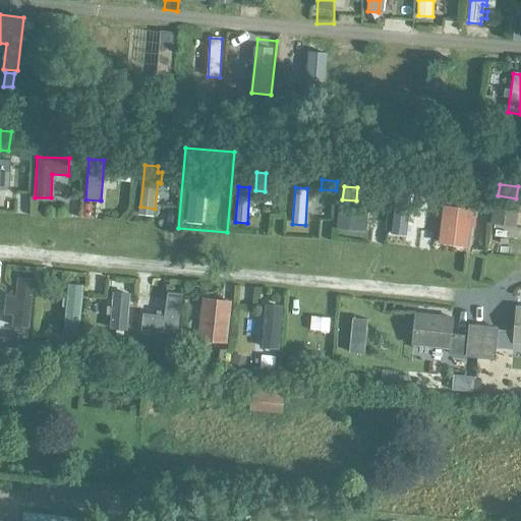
[(446,203),(474,207),(475,194),(447,191),(446,203)]
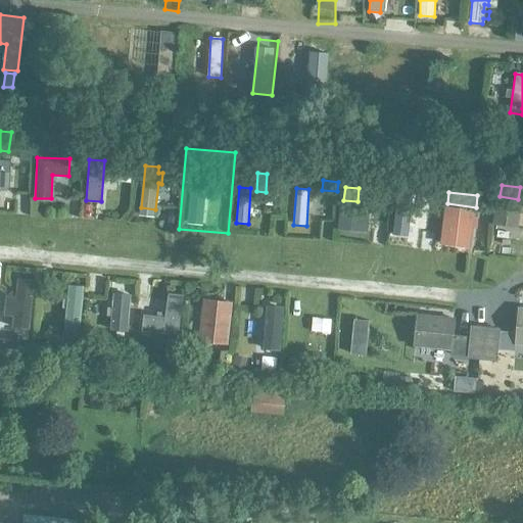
[(408,243),(411,197),(396,196),(392,242),(408,243)]
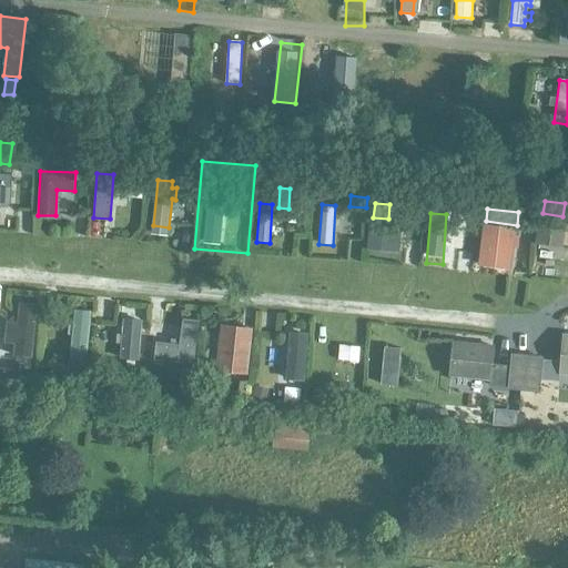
[(563,216),(543,213),(539,213),(535,244),(559,247),(563,217),(563,216)]
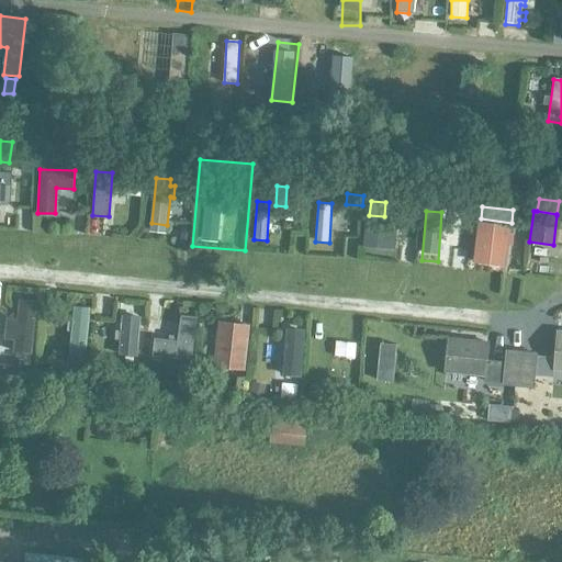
[(384,216),(369,215),(367,215),(363,247),(390,249),(391,244),(395,244),(397,228),(393,228),(394,217),(384,216)]
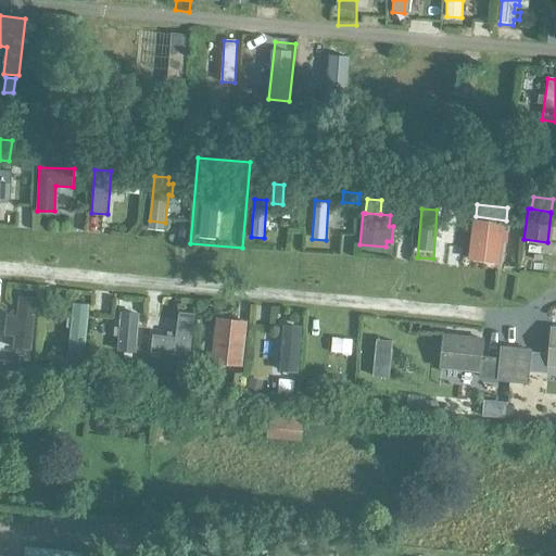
[(506,220),(476,216),(476,219),(472,219),(467,260),(501,264),(506,220)]
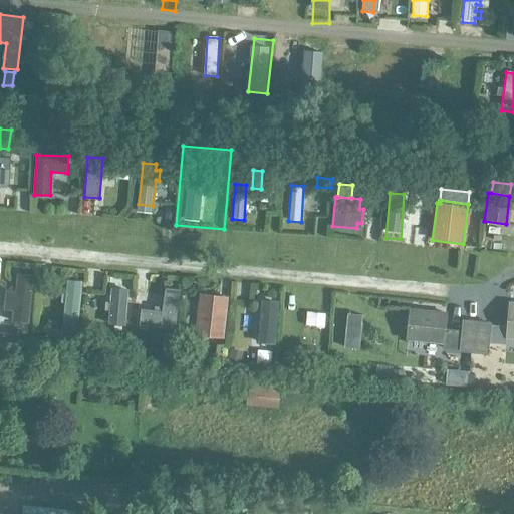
[(13,321),(29,323),(34,275),(18,273),(16,292),(8,291),(6,310),(14,311),(14,313),(13,321)]
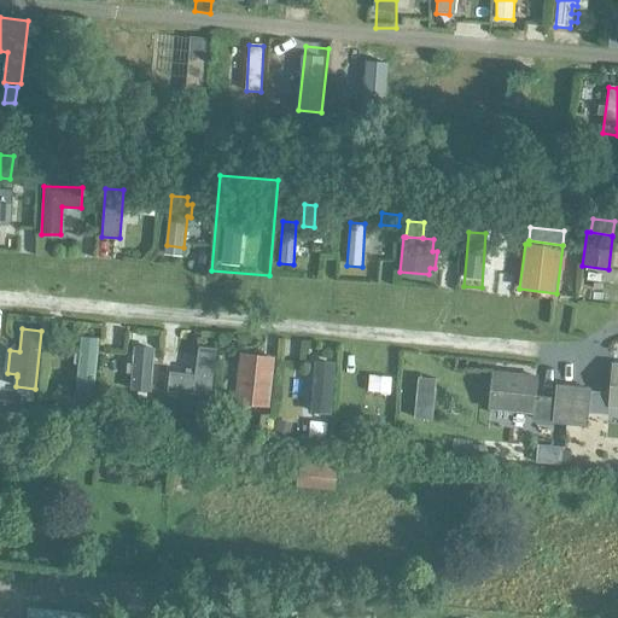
[(93,398),(99,334),(80,333),(79,351),(75,350),(74,362),(77,362),(74,396),(93,398)]
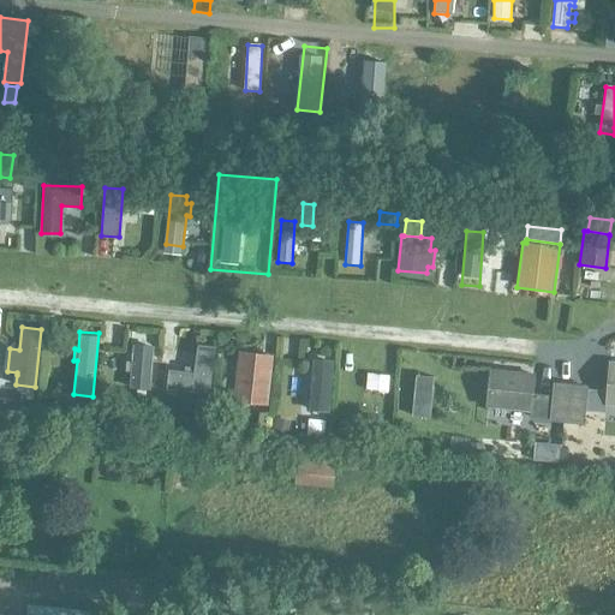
[(133,344),(130,389),(148,390),(151,346),(133,344)]
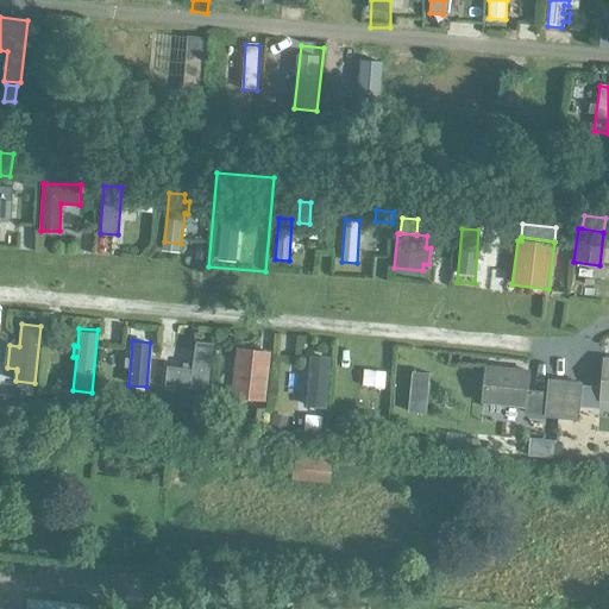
[(168,372),(167,390),(208,394),(212,350),(195,349),(193,375),(168,372)]
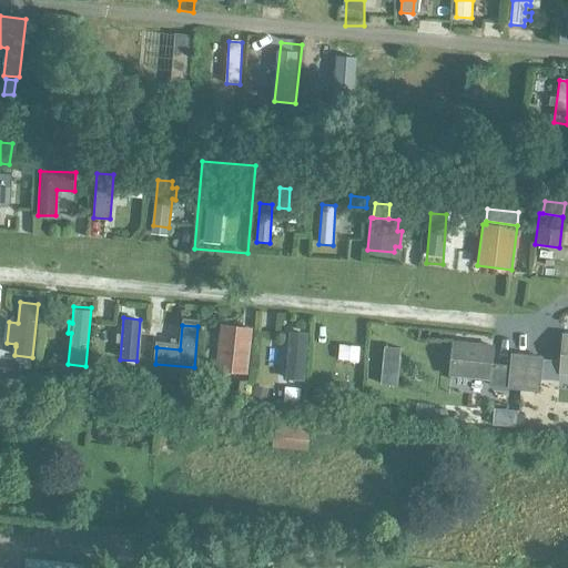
[(220,328),(215,371),(243,373),(247,331),(220,328)]
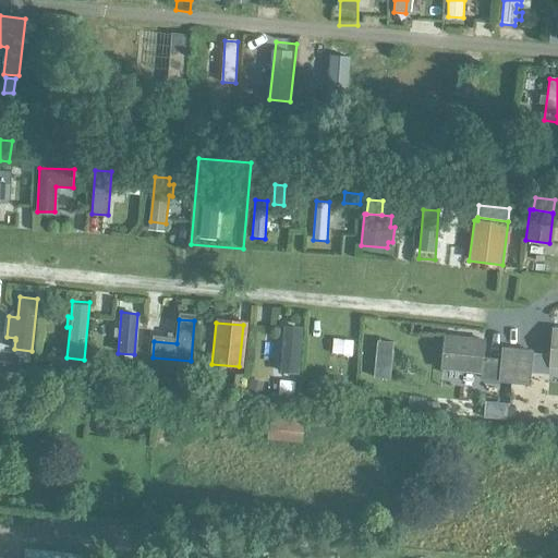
[(280,373),(300,375),(303,327),(284,326),(280,373)]
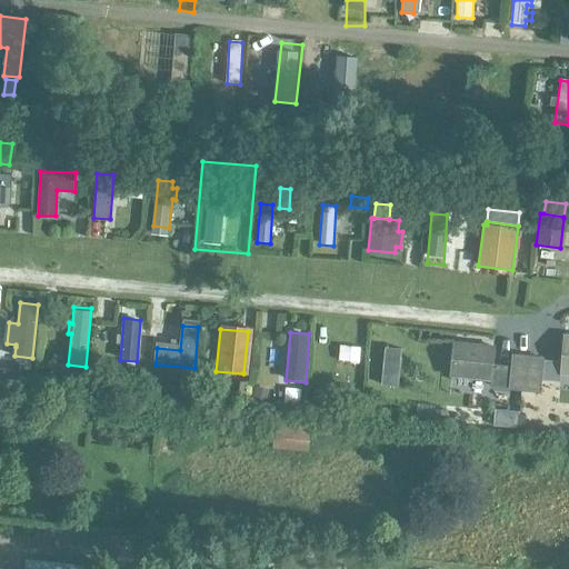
[(515,356),(511,389),(539,391),(540,379),(561,381),(562,373),(568,373),(568,337),(566,338),(563,361),(542,359),(515,356)]
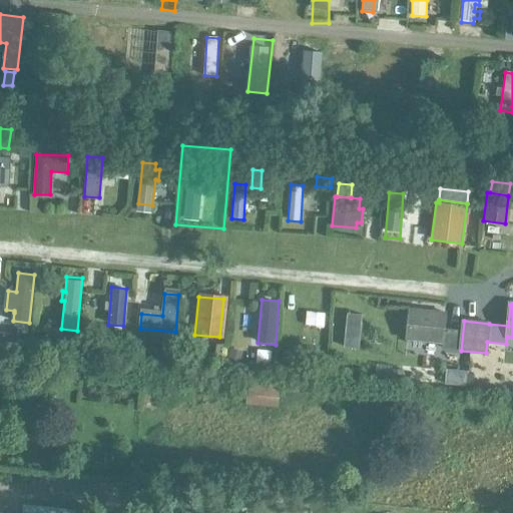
[(411,310),(408,339),(443,343),(442,348),(459,350),(461,329),(444,327),(446,313),(411,310)]
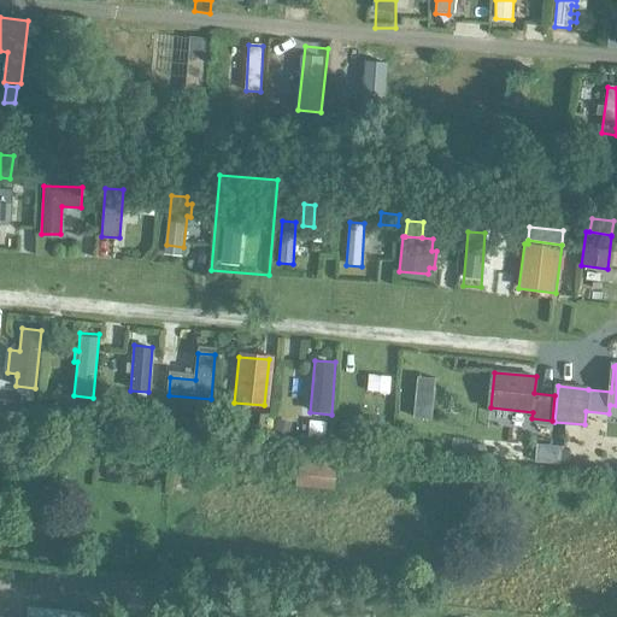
[(433,425),(450,427),(454,382),(438,381),(433,425)]
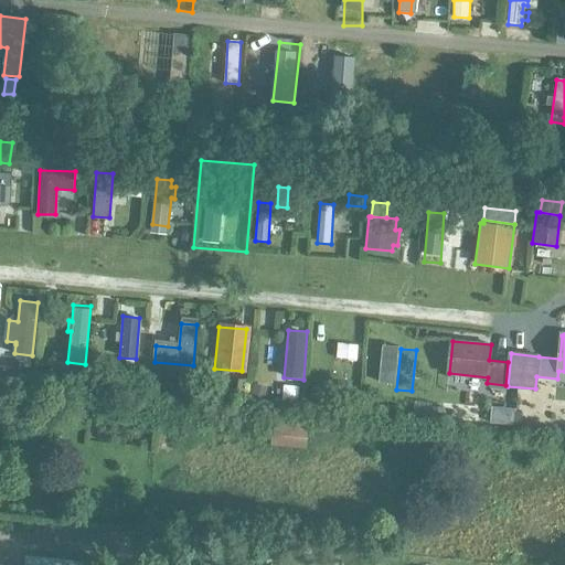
[(343,395),(361,396),(363,351),(345,350),(343,395)]
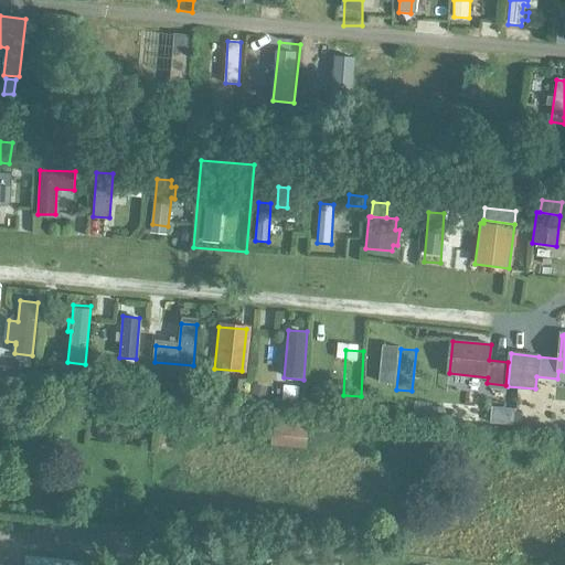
[(16,359),(14,372),(30,373),(31,360),(16,359)]
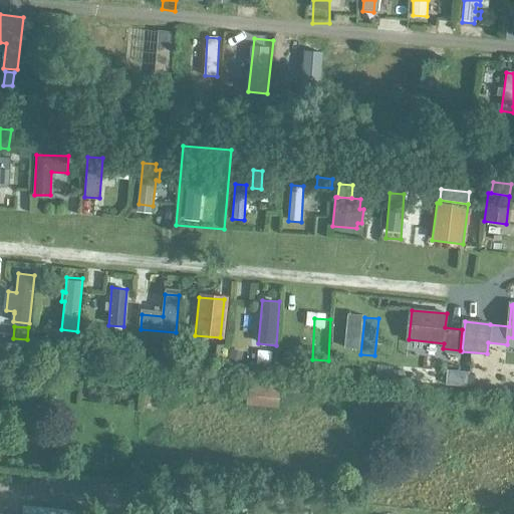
[(173,332),(163,332),(162,339),(172,340),(173,332)]
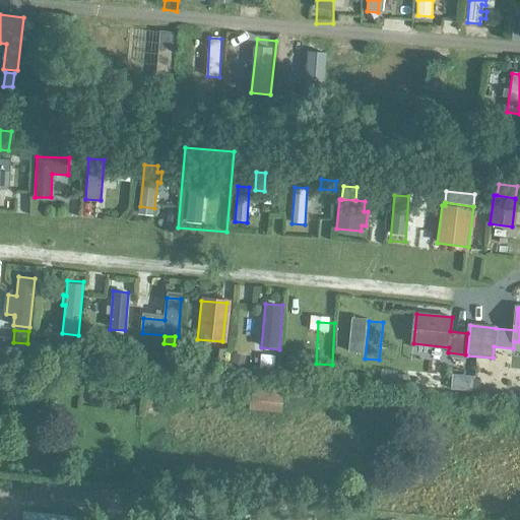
[(41,342),(33,341),(31,351),(40,351),(41,342)]
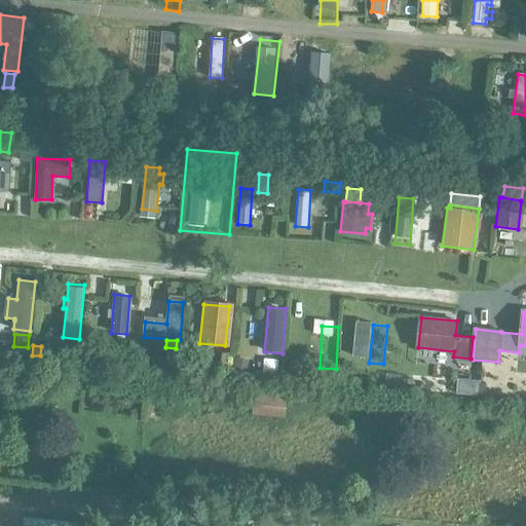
[(248,362),(237,358),(234,367),(245,371),(248,362)]
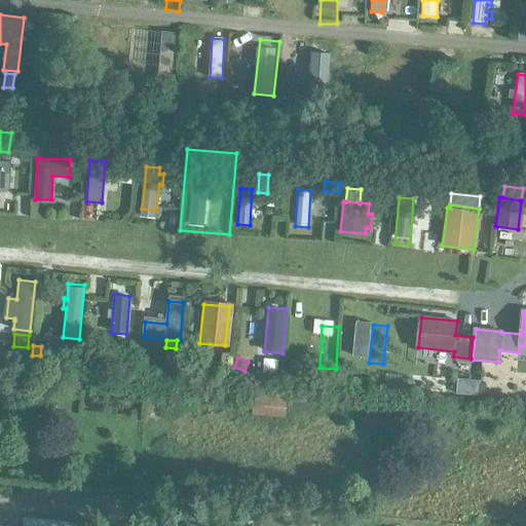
[(401,379),(401,389),(413,390),(413,380),(401,379)]
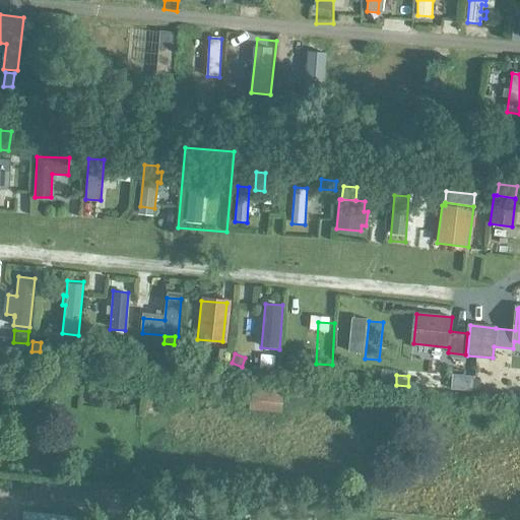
[(250,388),(248,410),(282,413),(284,391),(250,388)]
